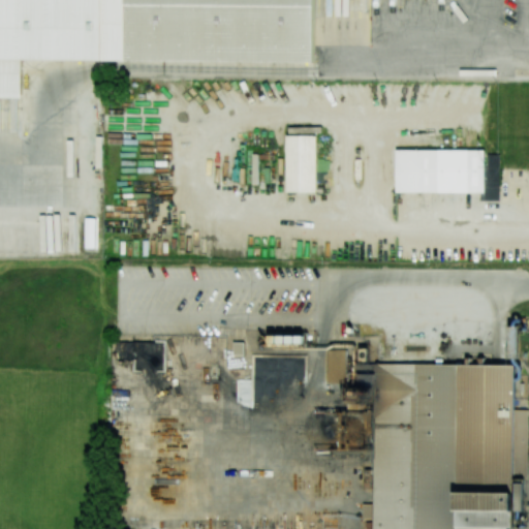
[(0,0),(0,97),(22,98),(22,60),(314,62),(314,0),(0,0)]
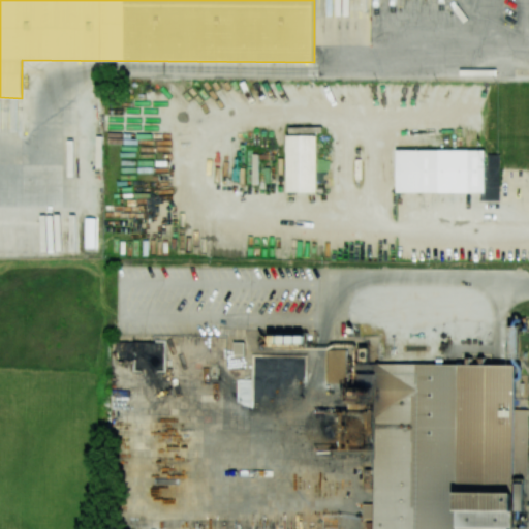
[(316,191),(286,190),(287,133),(317,133),(316,191)]
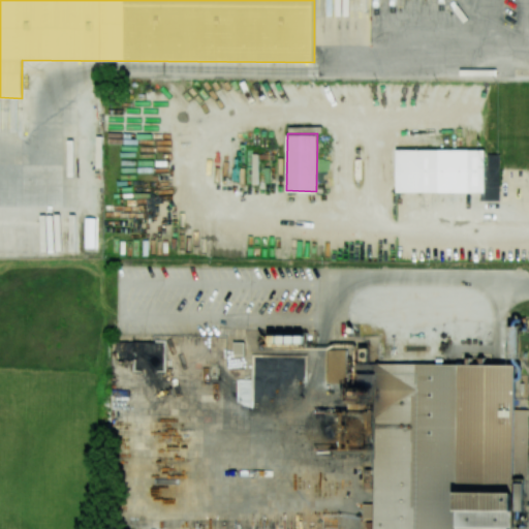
[(398,149),(487,149),(487,191),(399,192),(398,149)]
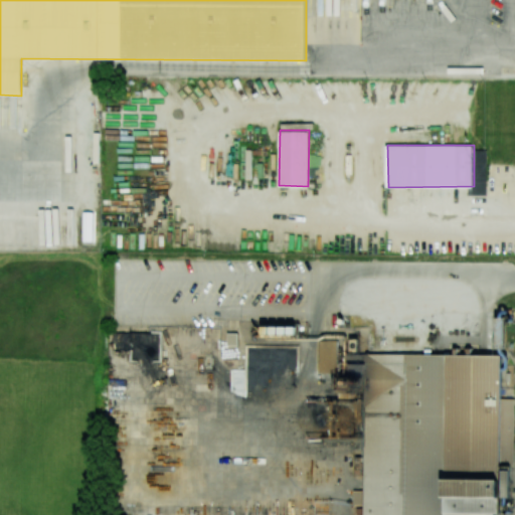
[(473,188),(468,188),(468,195),(486,195),(486,150),(472,150),(473,188)]
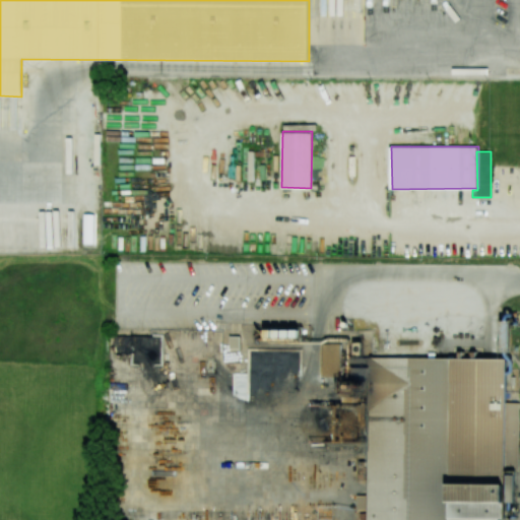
[(501,347),(508,348),(509,321),(502,321),(501,347)]
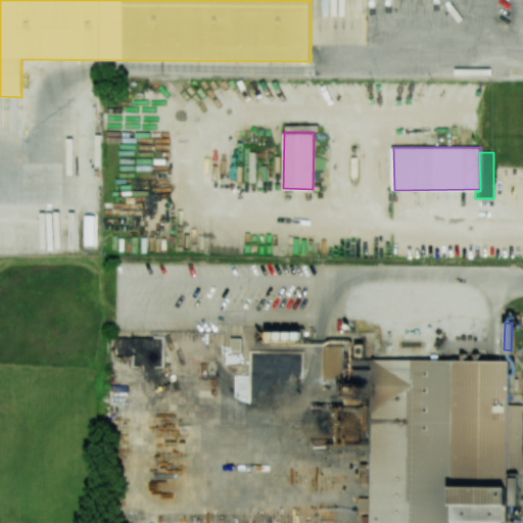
[(503,522),(504,506),(522,506),(522,406),(509,406),(509,361),(342,360),(342,346),(324,345),(324,378),(341,378),(341,407),(362,407),(362,426),(370,426),(370,464),(362,464),(361,482),(369,482),(369,498),(359,498),(359,513),(369,513),(368,522),(503,522)]
